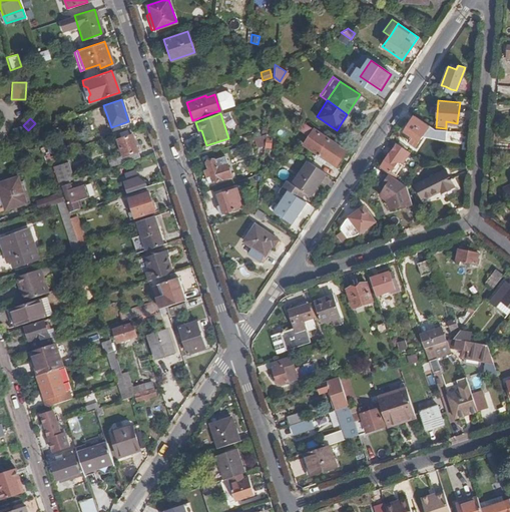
[(411,122),(405,130),(412,135),(408,141),(415,146),(425,132),(411,122)]
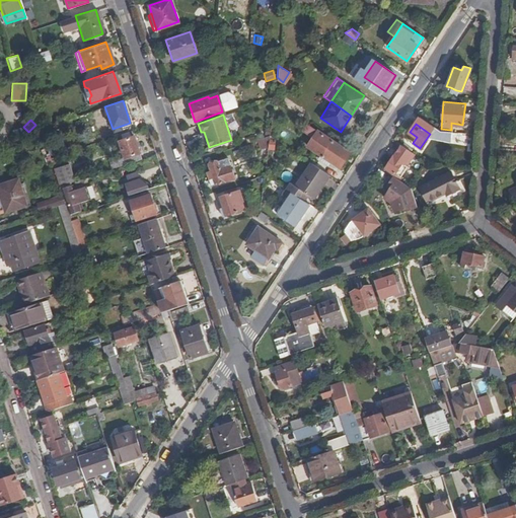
[(450,130),(441,129),(438,129),(438,137),(449,138),(450,130)]
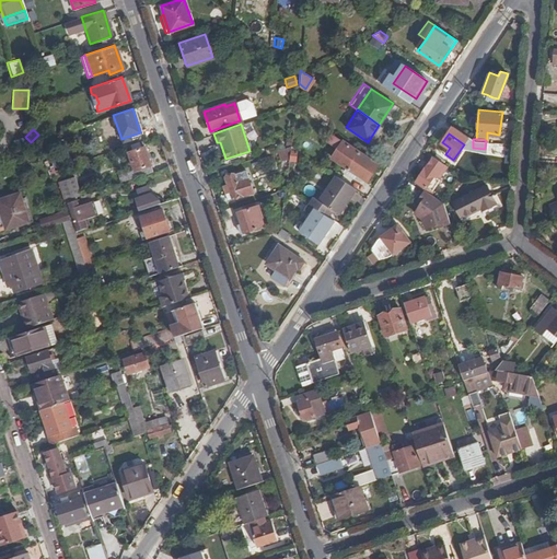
[(340,141),(331,158),(344,167),(356,175),(364,182),(375,165),(340,141)]
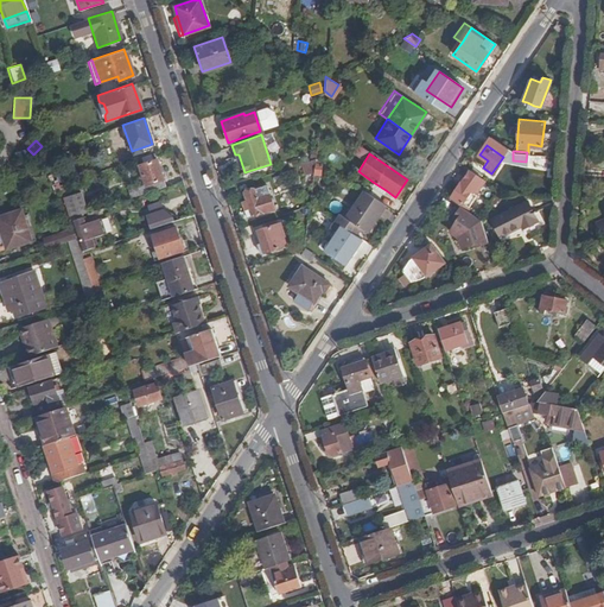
[(313,165),(315,158),(299,164),(303,174),(312,174),(313,165)]
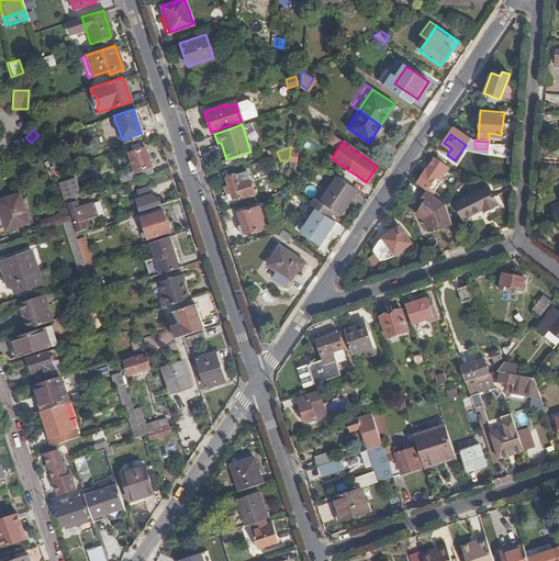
[(136,177),(153,171),(144,147),(127,153),(134,169),(116,175),(119,182),(136,177)]
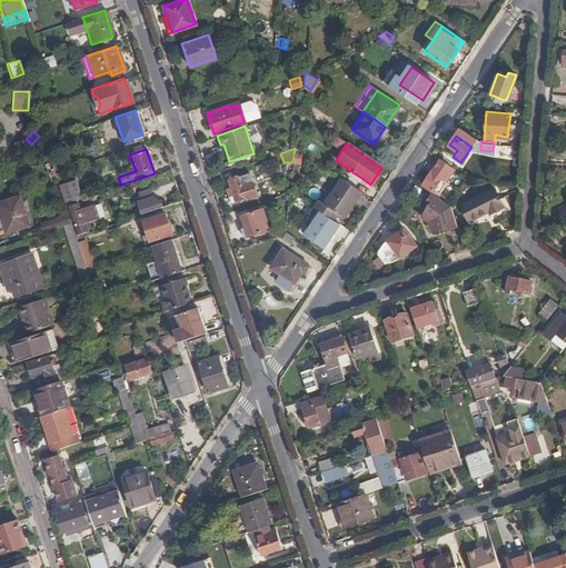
[(429,171),(419,186),(433,195),(435,196),(445,181),(443,179),(452,167),(439,158),(430,171),(429,171)]
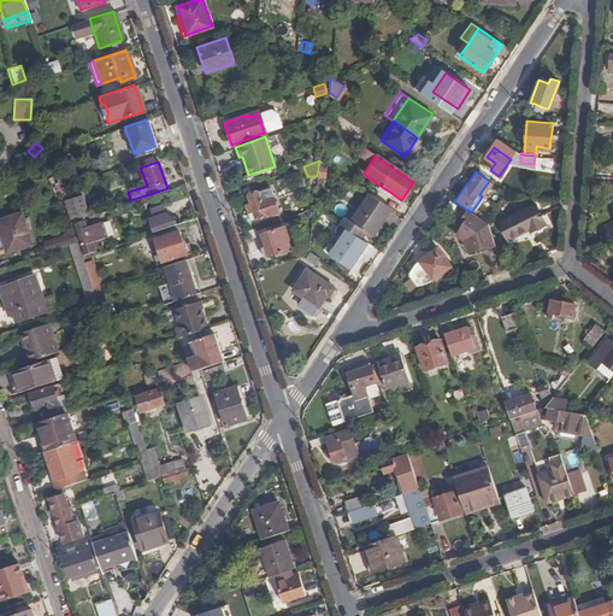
[(392,193),(378,185),(375,188),(388,198),(392,193)]
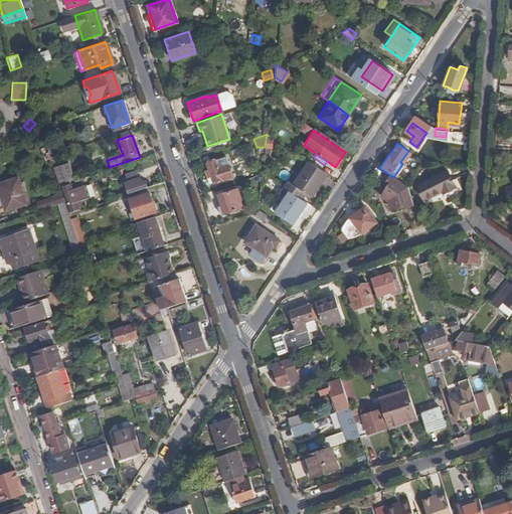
[(224,157),(205,162),(211,182),(231,176),(224,157)]
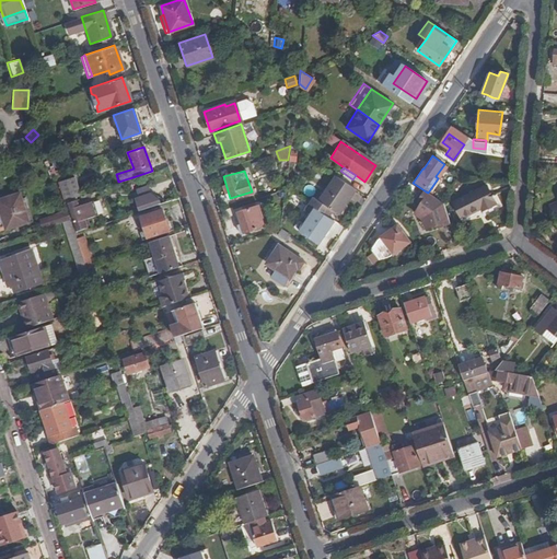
[(73,175),(56,181),(62,199),(80,194),(73,175)]
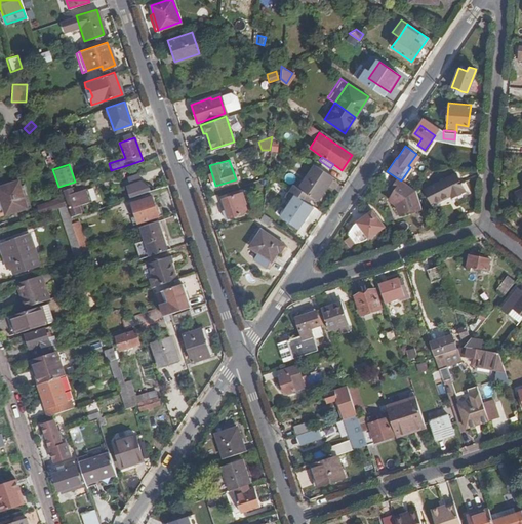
[(317,201),(332,177),(314,164),(298,188),(291,184),(287,190),(306,202),(310,196),(317,201)]
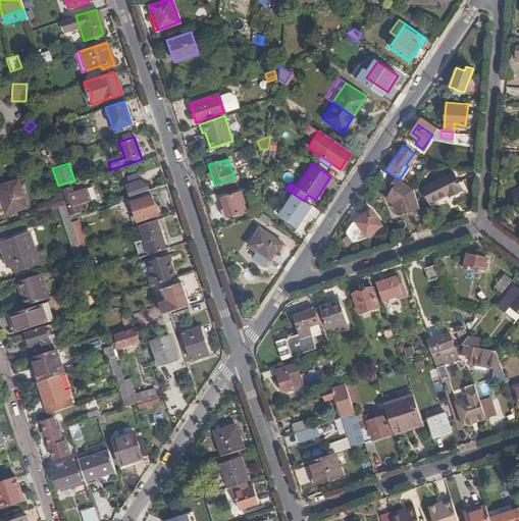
[(128,184),(139,180),(137,172),(125,176),(128,184)]
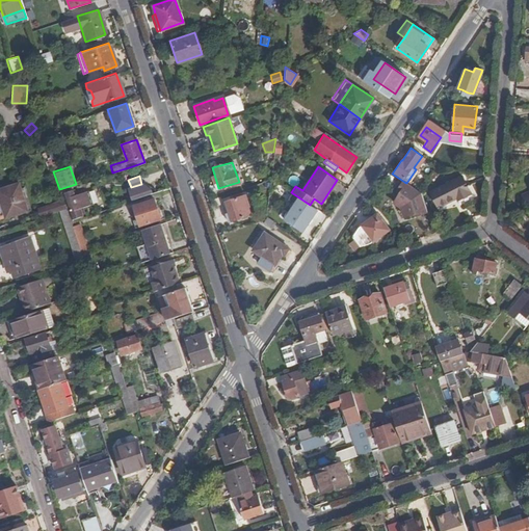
[(461,177),(430,192),(435,205),(454,195),(456,198),(469,191),(461,177)]
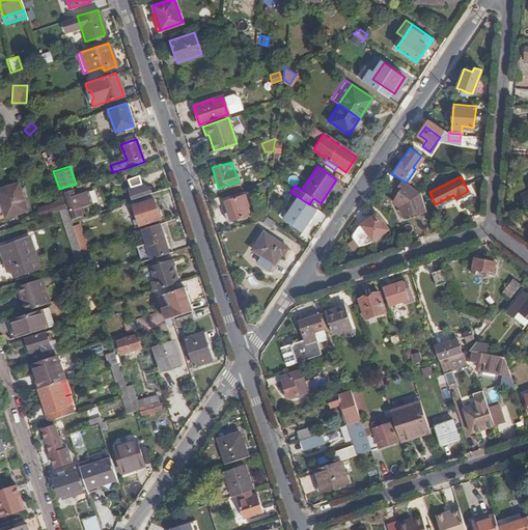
[(415,215),(425,212),(419,192),(406,183),(404,182),(397,191),(401,194),(394,203),(401,208),(404,216),(414,213),(415,215)]
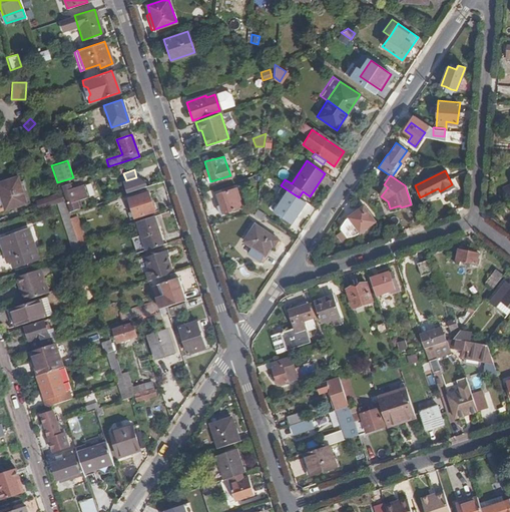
[(17,176),(0,181),(0,193),(5,209),(26,202),(17,176)]
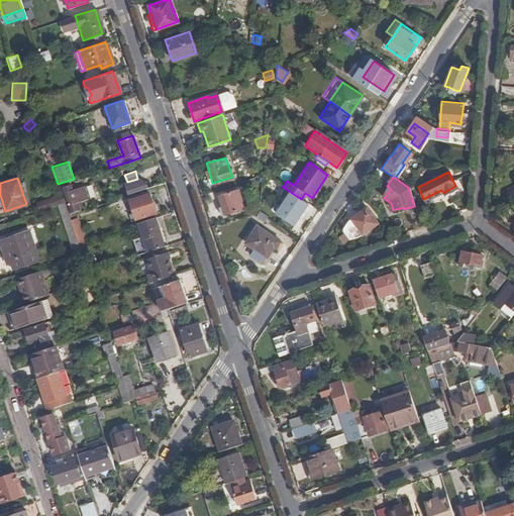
[(126,194),(146,187),(144,183),(137,179),(127,182),(123,184),(126,194)]
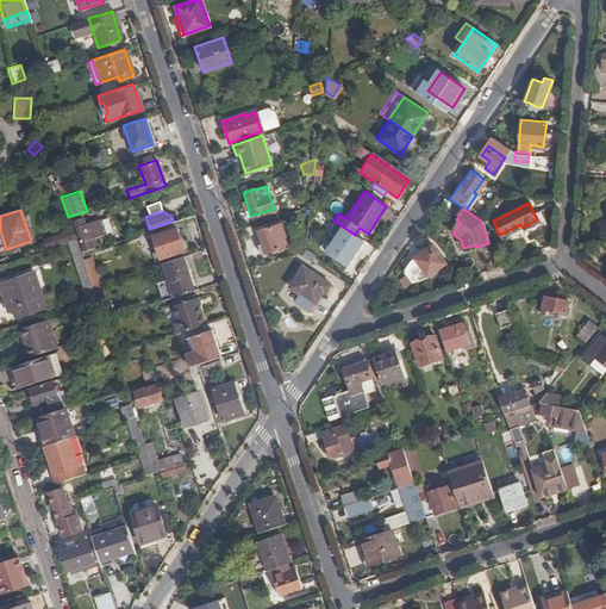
[(80,253),(93,248),(89,237),(104,232),(99,217),(86,222),(82,215),(72,218),(74,225),(72,227),(75,238),(80,253)]
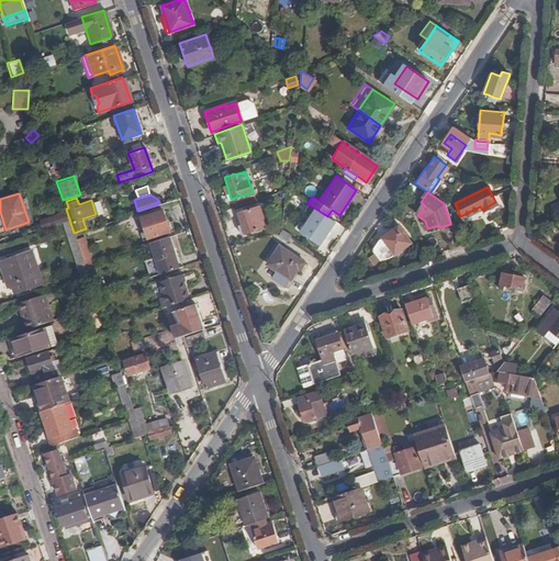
[(558,202),(549,206),(557,223),(558,222),(558,202)]
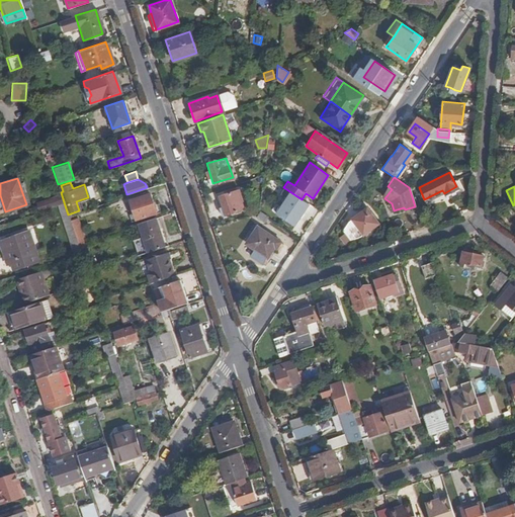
[(292,226),(308,203),(302,199),(283,187),(278,194),(285,199),(274,214),(292,226)]
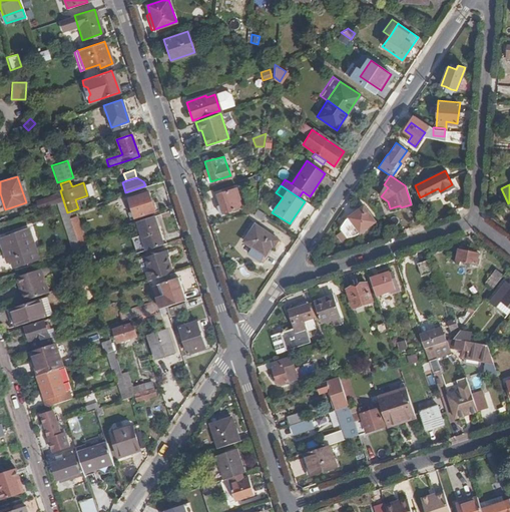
[(232,188),(212,194),(215,203),(213,204),(216,213),(238,207),(232,188)]
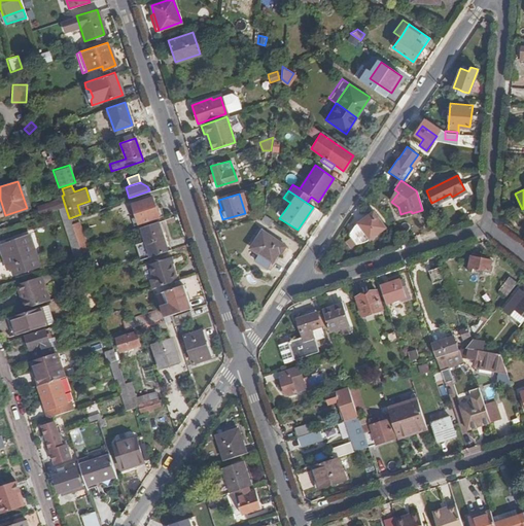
[(40,214),(60,208),(65,206),(62,196),(37,205),(40,214)]
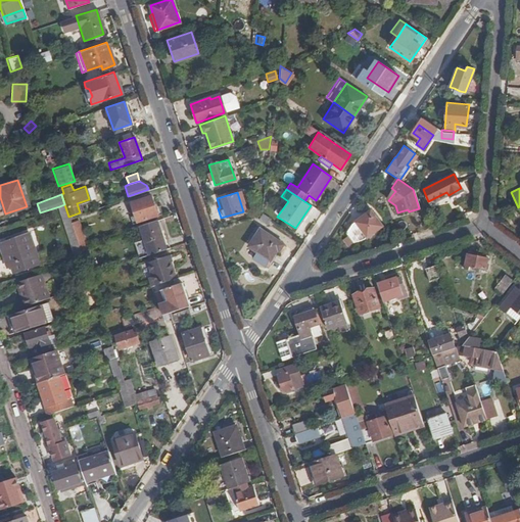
[(156,214),(153,205),(150,195),(130,201),(136,221),(156,214)]
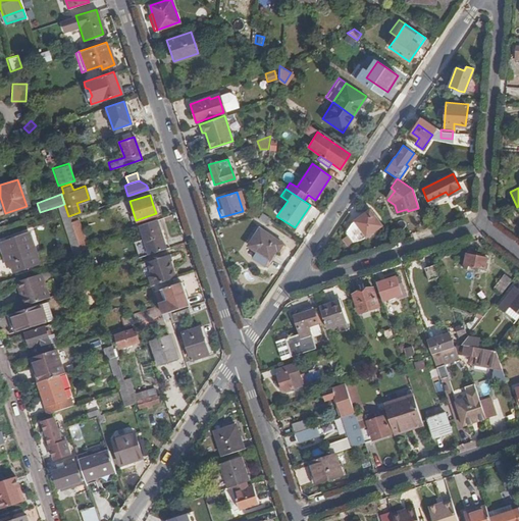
[(64,204),(59,206),(71,242),(76,241),(68,216),(64,204)]
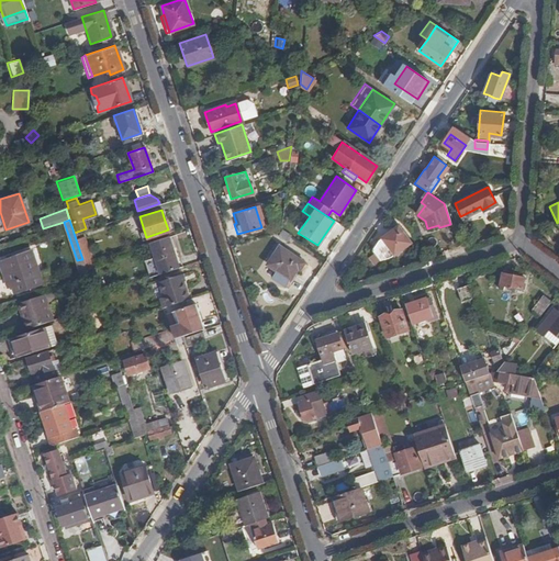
[(378,240),(370,249),(371,251),(377,259),(378,261),(388,258),(410,243),(398,226),(378,240)]
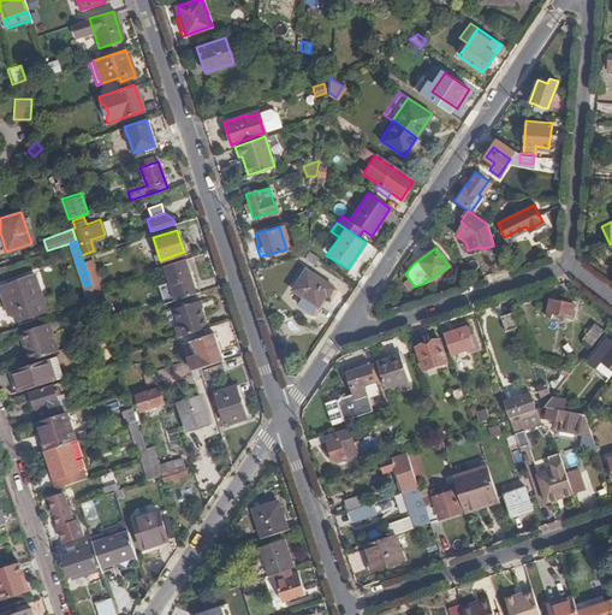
[(312,265),(316,258),(307,250),(302,258),(312,265)]
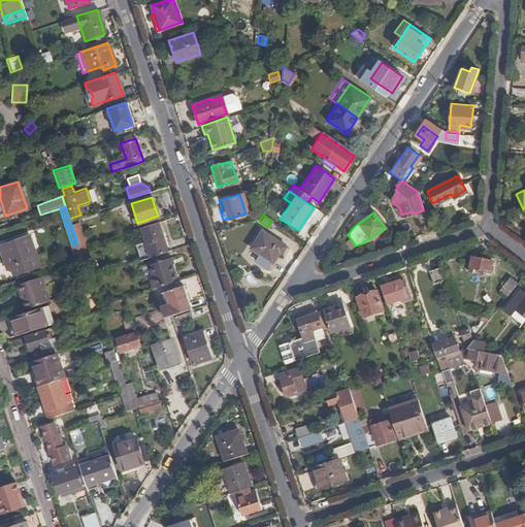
[(161,232),(158,222),(140,228),(150,258),(168,252),(161,232)]
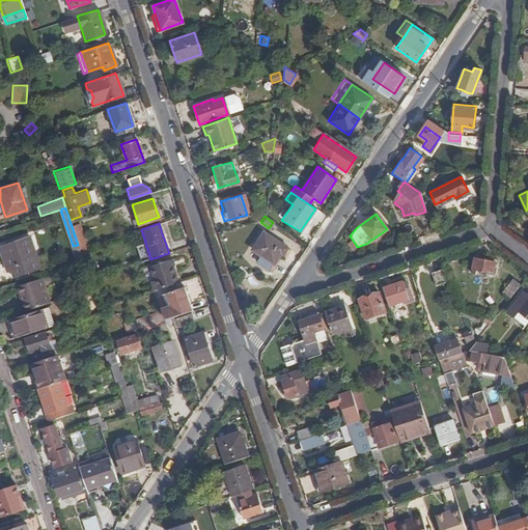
[(173,251),(166,231),(162,233),(169,253),(173,251)]
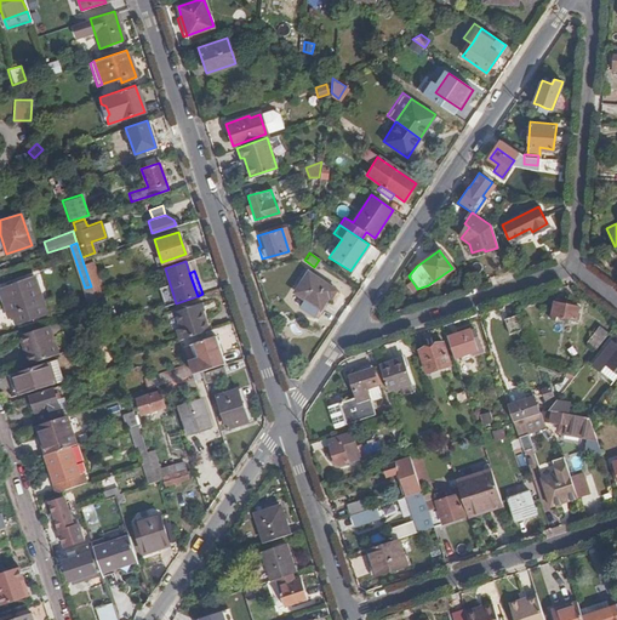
[(326,300),(329,301),(336,291),(308,273),(296,294),(303,299),(298,307),(313,317),(319,310),(326,300)]
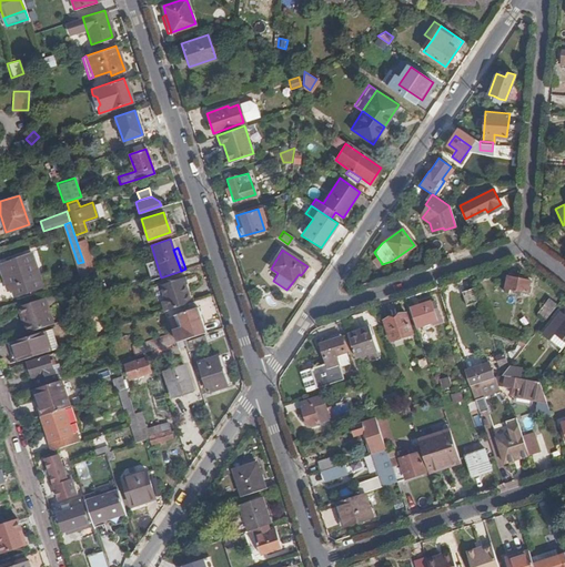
[(11,285),(38,276),(30,254),(0,264),(0,267),(7,287),(11,285)]
